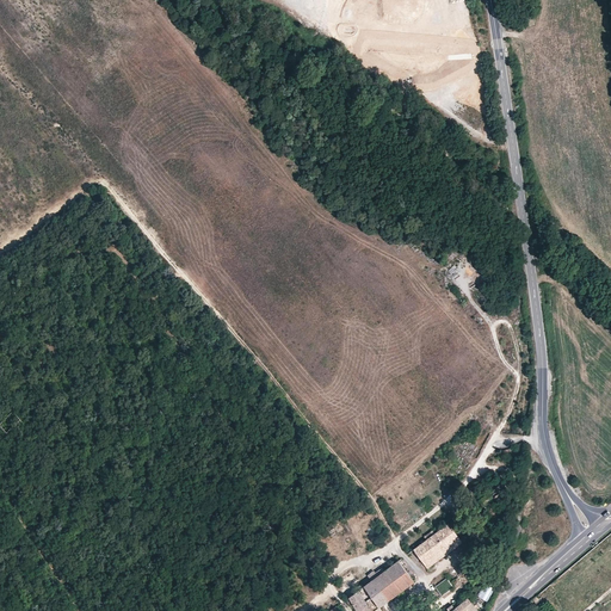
[(479,499),(485,504),(492,497),(487,491),(479,499)]
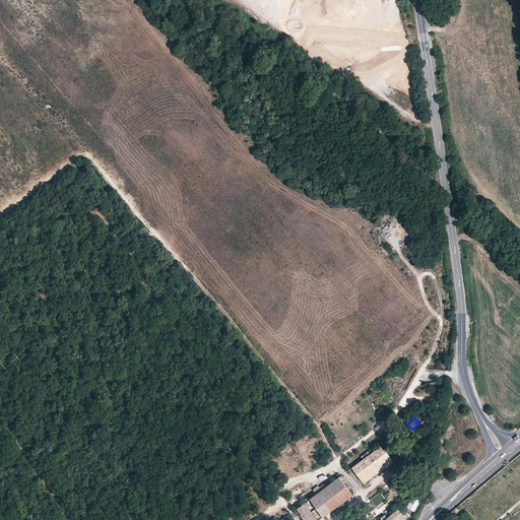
[(394,461),(387,452),(382,445),(352,467),(364,483),(394,461)]
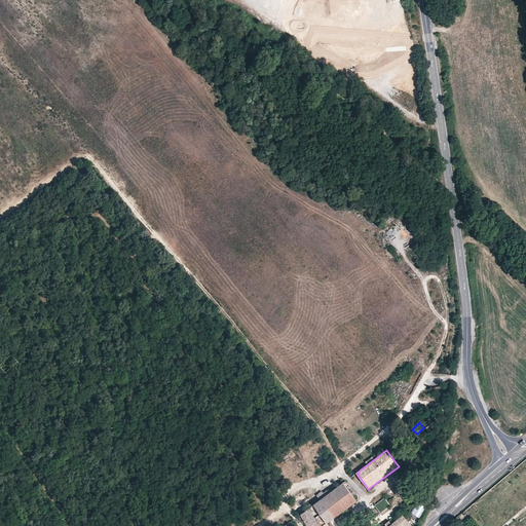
[(328,525),(326,523),(357,500),(343,483),(313,504),(309,508),(297,517),(300,521),(303,518),(307,525),(328,525)]
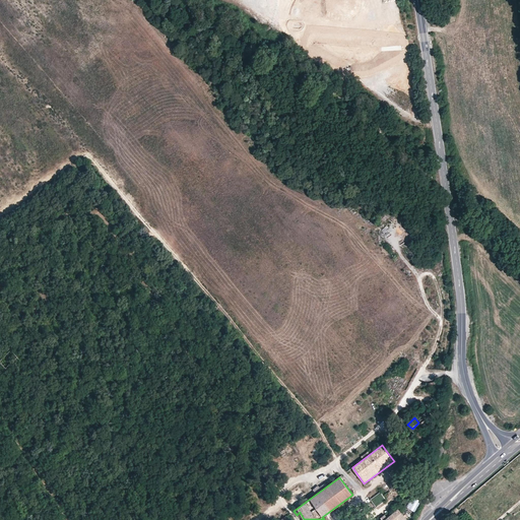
[(413,495),(405,507),(413,512),(421,500),(413,495)]
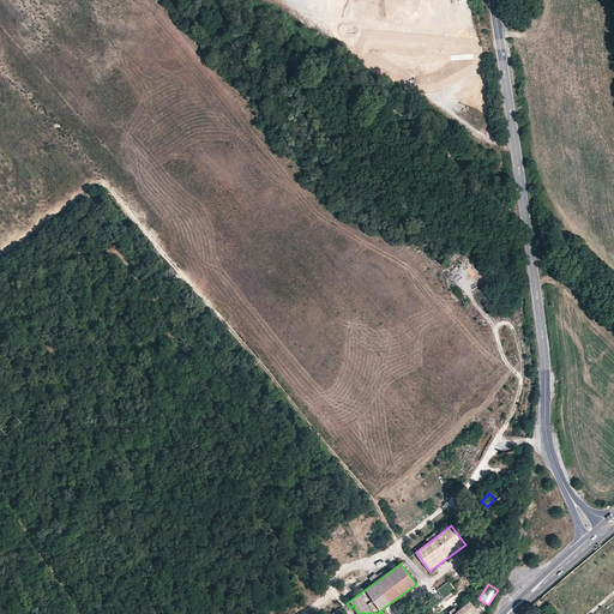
[(480,613),(476,608),(473,603),(470,601),(462,607),(457,612),(453,613),(480,613)]
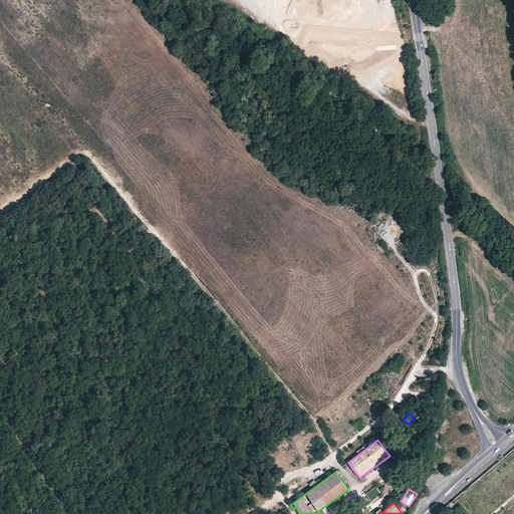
All buildings are outlined.
